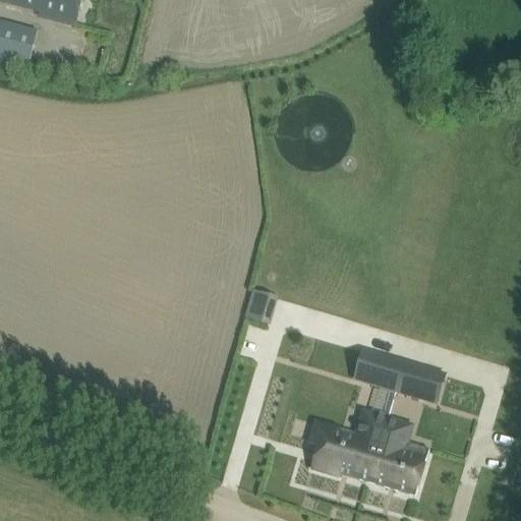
[(80,0),(0,0),(0,2),(41,14),(40,17),(74,25),(80,0)]
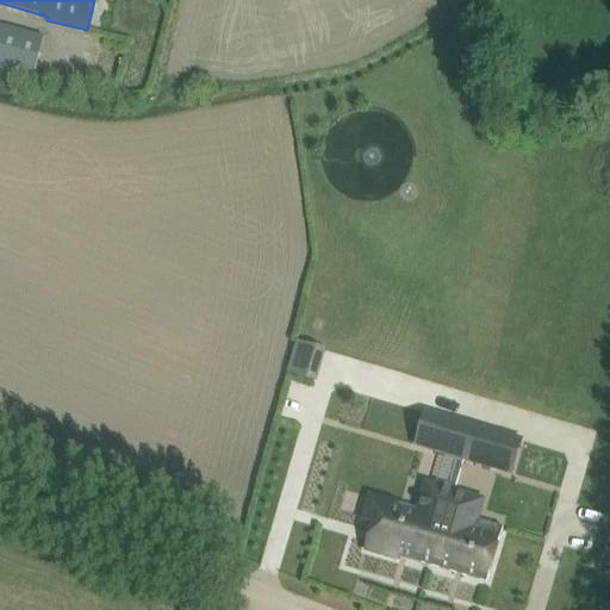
[(44,37),(0,25),(0,73),(32,82),(44,37)]
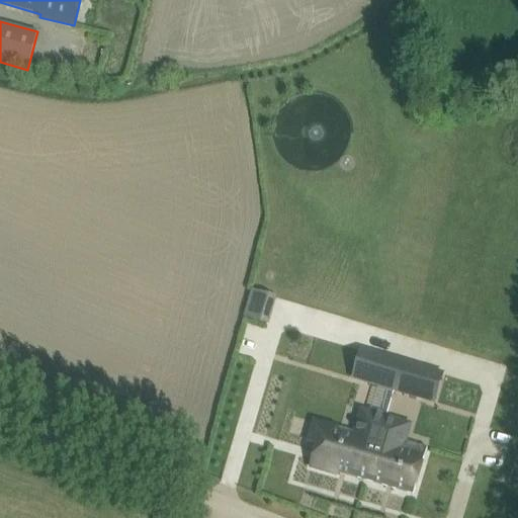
[(250,287),(242,316),(267,323),(274,293),(250,287)]
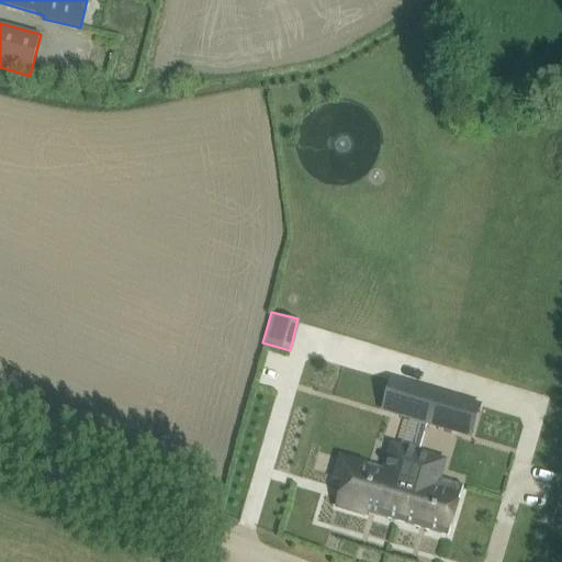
[(427,424),(436,393),(404,384),(395,414),(427,424)]
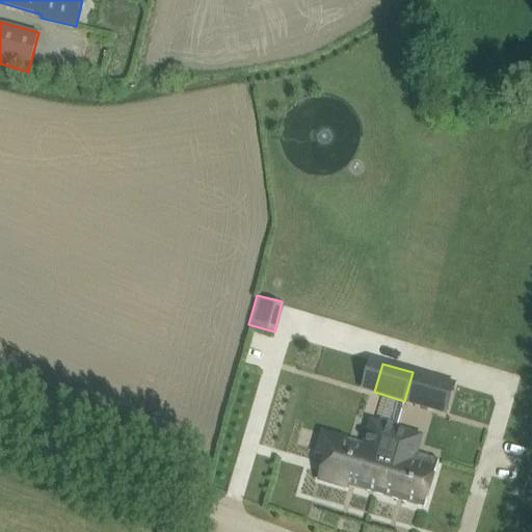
[(433,409),(442,380),(413,372),(404,401),(433,409)]
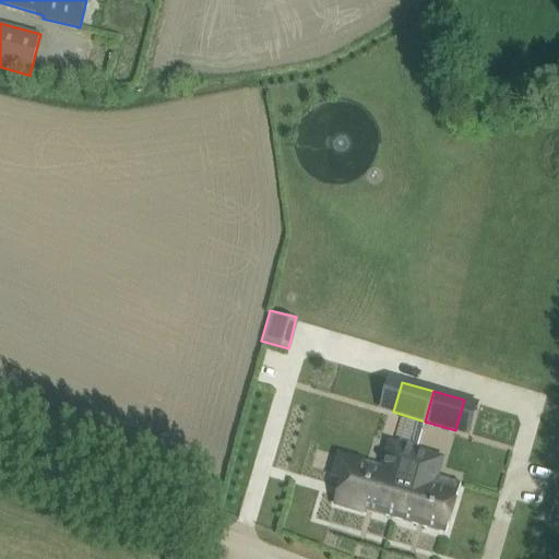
[(365,510),(395,519),(416,450),(396,444),(388,474),(360,466),(363,461),(339,454),(331,482),(340,485),(333,508),(363,516),(365,510)]
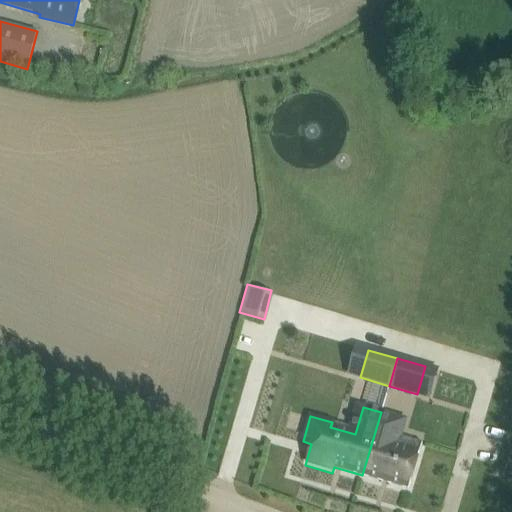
[(381,412),(362,475),(408,489),(422,443),(420,442),(418,452),(391,444),(399,418),(381,412)]
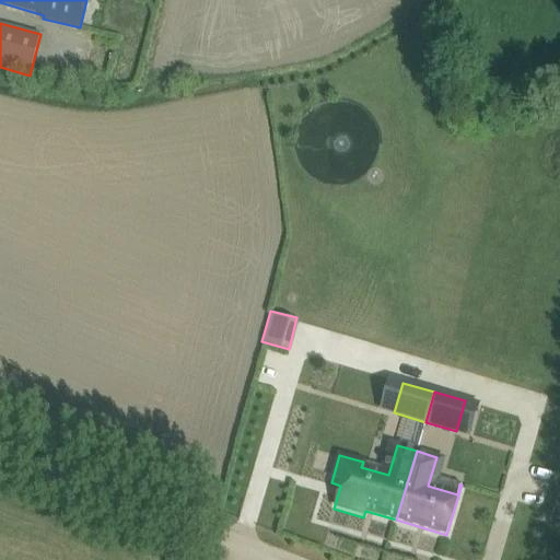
All buildings are outlined.
